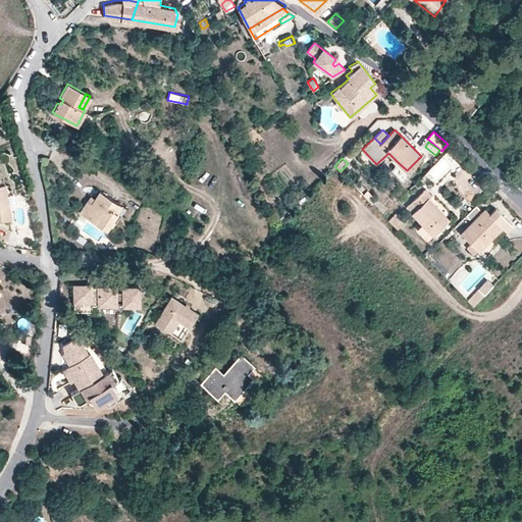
[(407,170),(398,162),(390,169),(401,179),(416,165),(414,163),(407,170)]
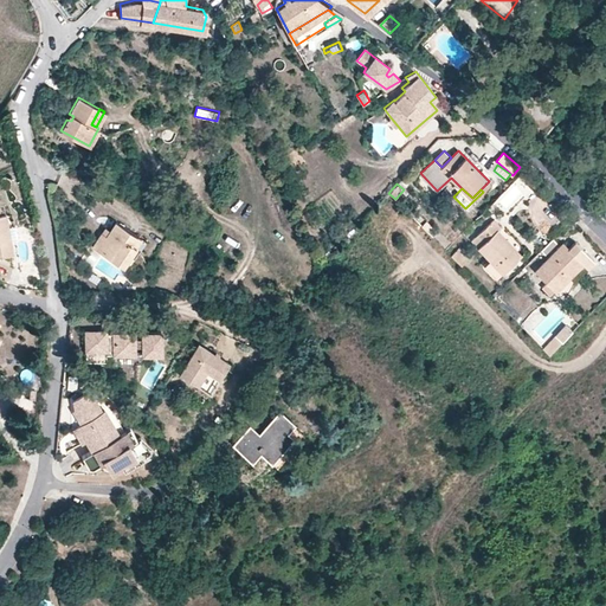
[(604,207),(605,202),(605,194),(599,191),(593,199),(604,207)]
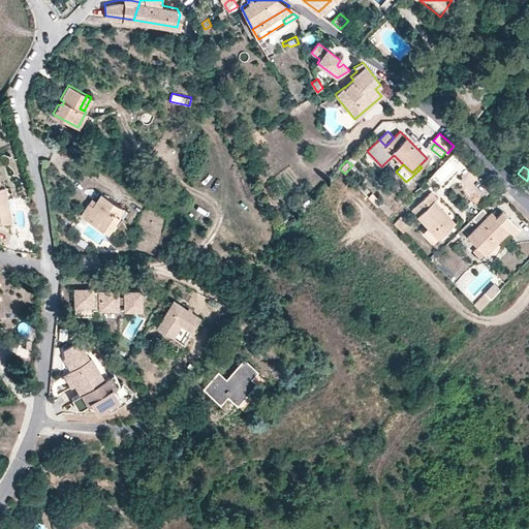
[(0,223),(9,222),(3,187),(0,187),(0,223)]
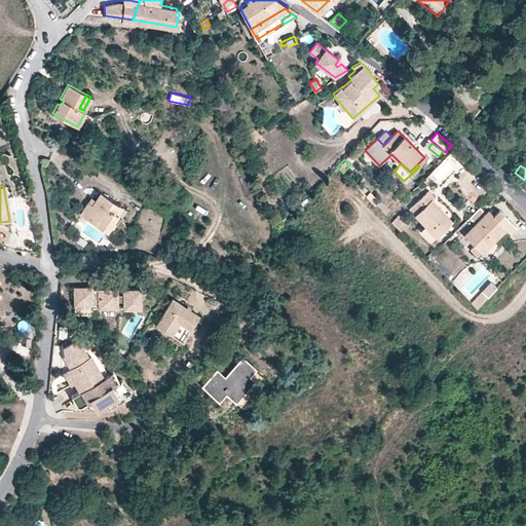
[(453,221),(431,197),(434,196),(428,190),(410,208),(426,225),(420,230),(430,241),(453,221)]
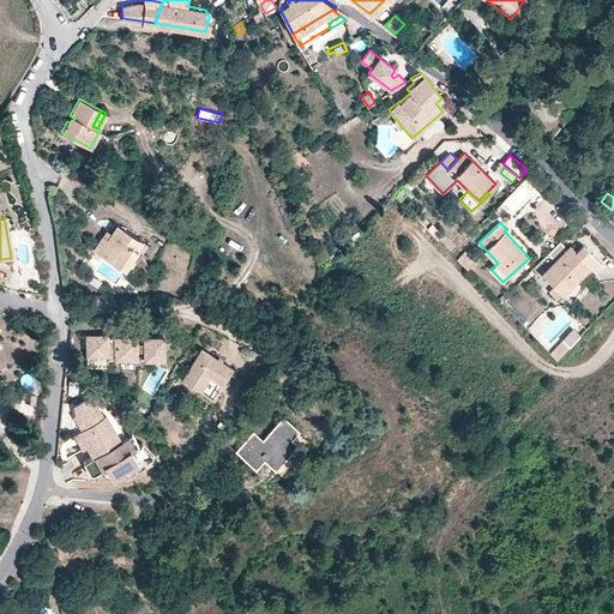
[(133,247),(139,238),(118,224),(113,233),(109,239),(103,235),(94,251),(125,270),(138,250),(133,247)]
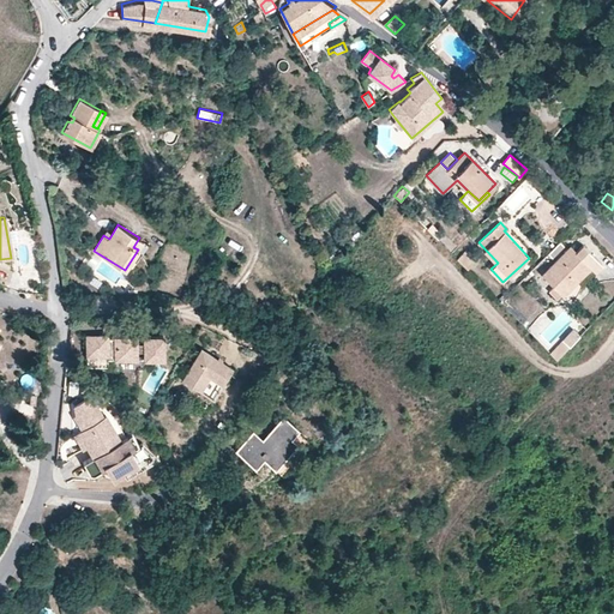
[(138,250),(144,241),(139,238),(133,247),(138,250)]
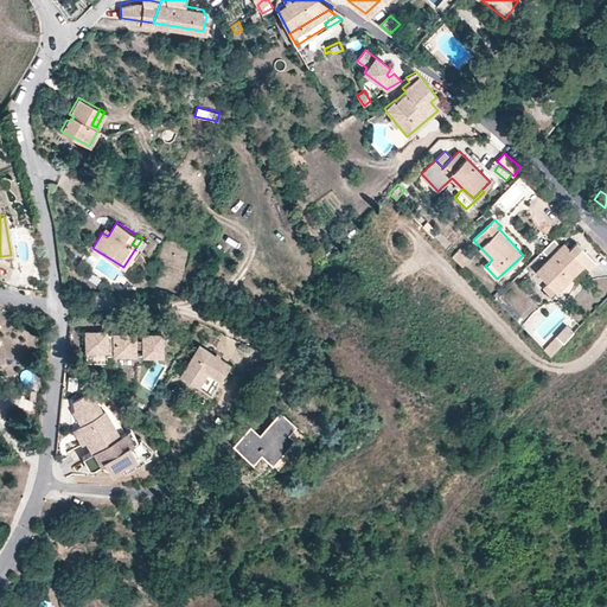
[(569,249),(576,242),(572,237),(564,244),(569,249)]
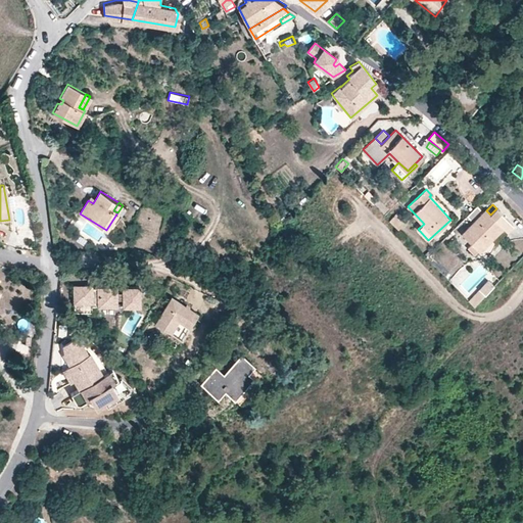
[(471,220),(481,209),(477,205),(467,216),(471,220)]
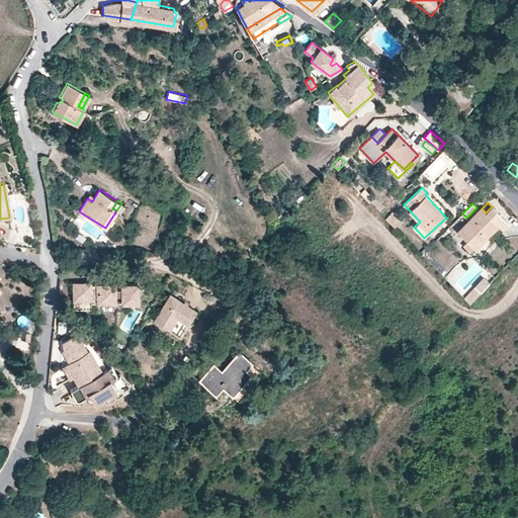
[(475,248),(498,225),(502,230),(509,223),(492,206),(486,212),(482,208),(457,232),(467,241),(475,248)]
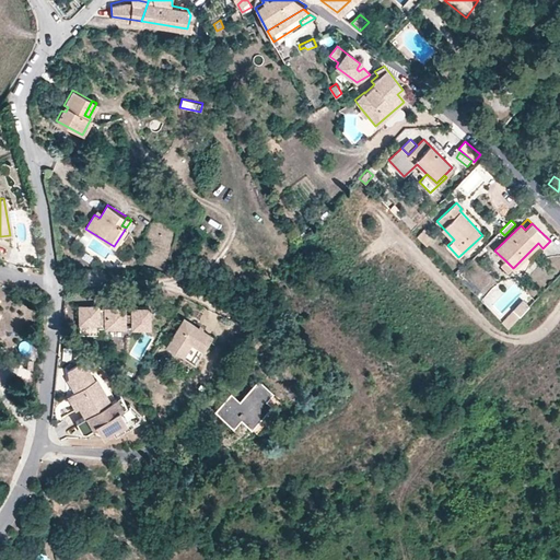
[(435,237),(426,228),(417,235),(427,246),(435,237)]
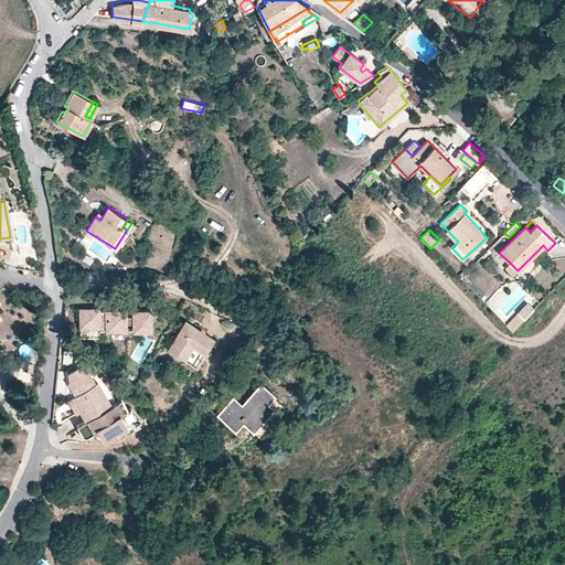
[(518,270),(510,263),(505,267),(513,275),(518,270)]
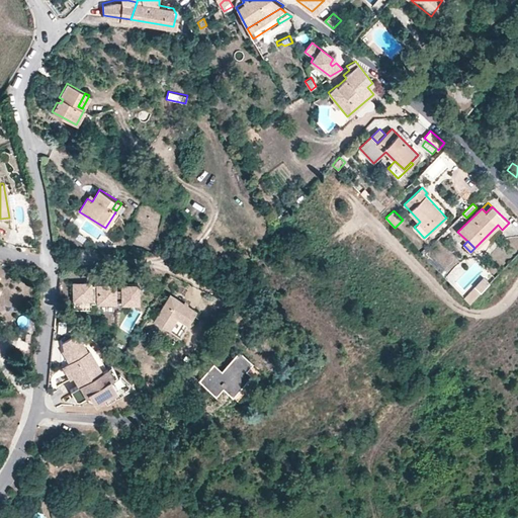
[(481,292),(490,282),(484,277),(475,286),(481,292)]
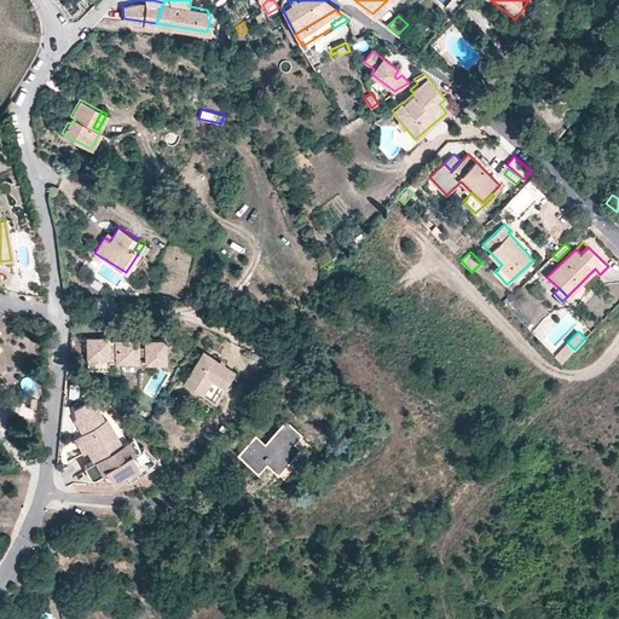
[(115,359),(114,337),(108,337),(108,335),(86,335),(87,368),(108,366),(108,359),(115,359)]
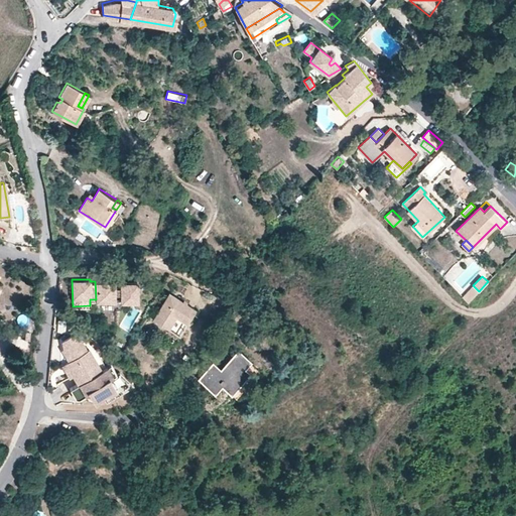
[(115,292),(115,285),(114,285),(114,280),(95,281),(96,299),(114,299),(114,292),(115,292)]
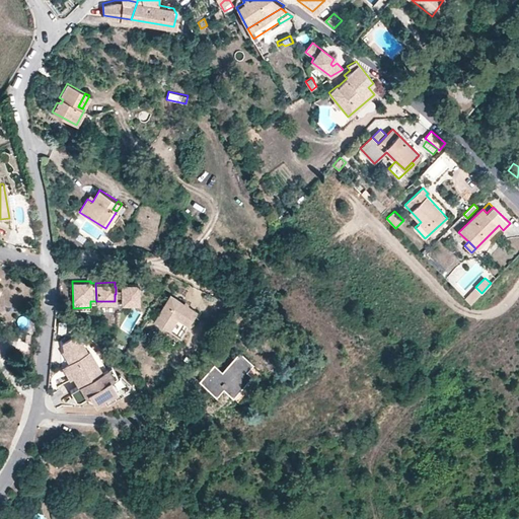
[(138,301),(137,282),(121,282),(121,287),(120,287),(120,294),(121,294),(121,301),(138,301)]
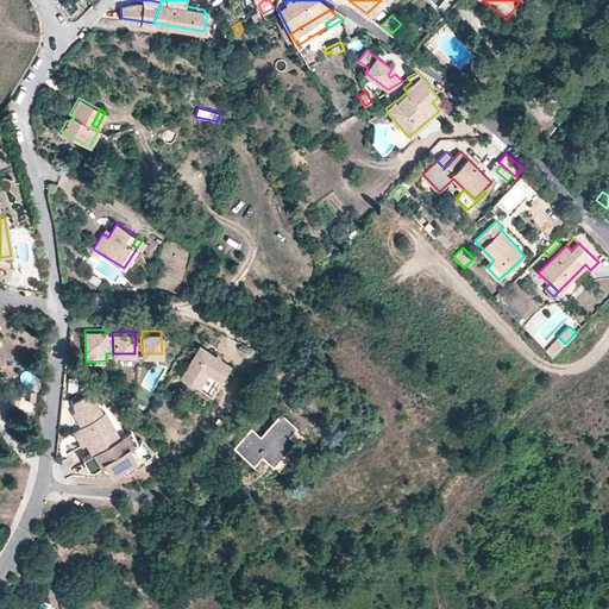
[(552,356),(565,344),(558,337),(545,350),(552,356)]
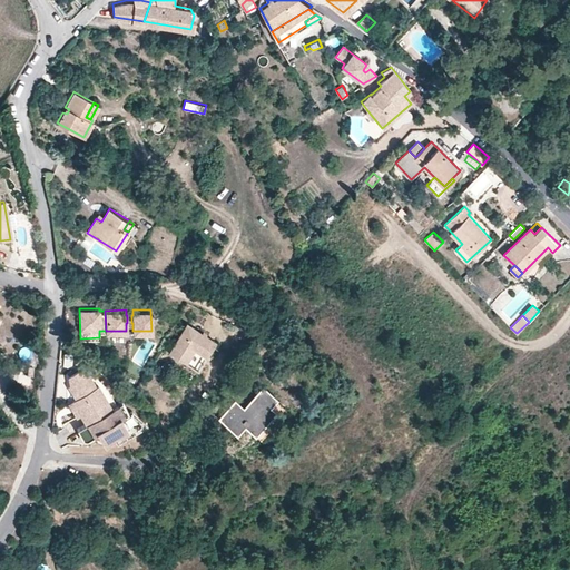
[(196,369),(214,340),(186,323),(168,351),(196,369)]
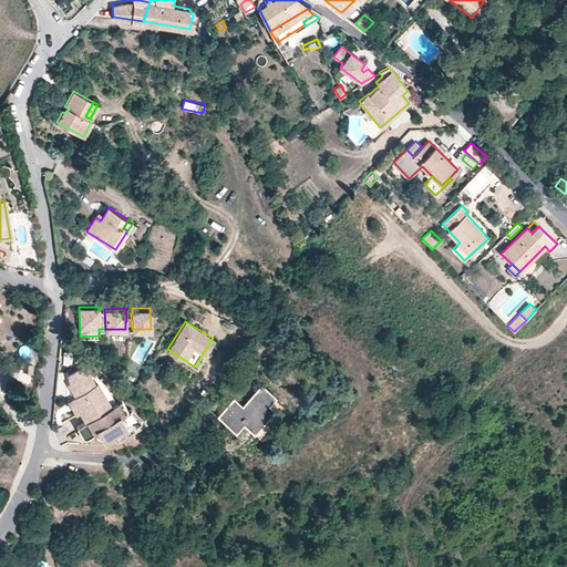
[(112,405),(98,382),(95,384),(92,377),(80,368),(69,373),(70,382),(69,383),(75,397),(72,398),(80,412),(85,421),(112,405)]
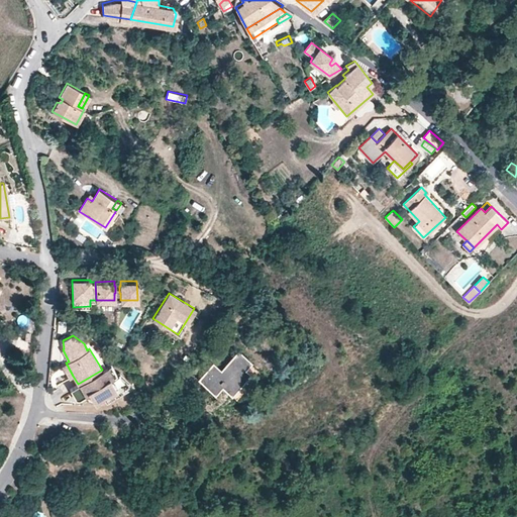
[(221,370),(232,357),(224,350),(213,363),(221,370)]
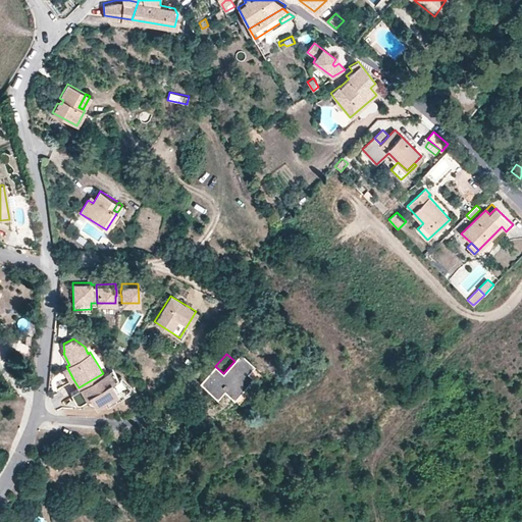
[(239,402),(262,374),(242,356),(236,362),(235,361),(223,373),(215,366),(201,382),(217,398),(224,389),(239,402)]
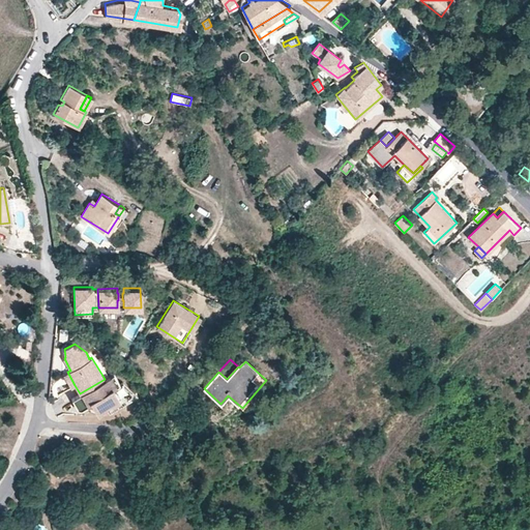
[(75,385),(67,372),(64,374),(71,387),(75,385)]
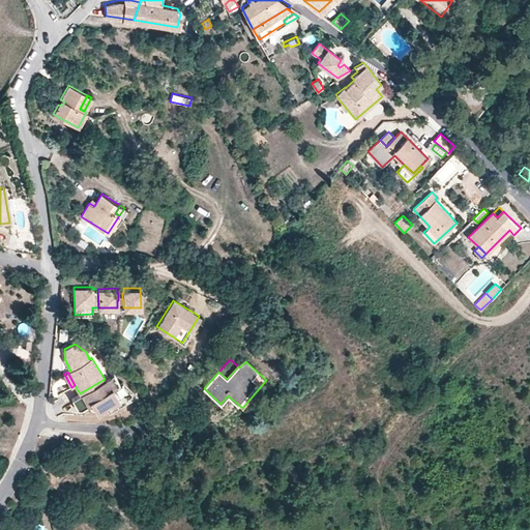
[(139,396),(123,383),(120,384),(114,373),(105,379),(80,393),(71,399),(78,409),(82,410),(88,406),(91,410),(98,413),(107,409),(110,413),(139,396)]
